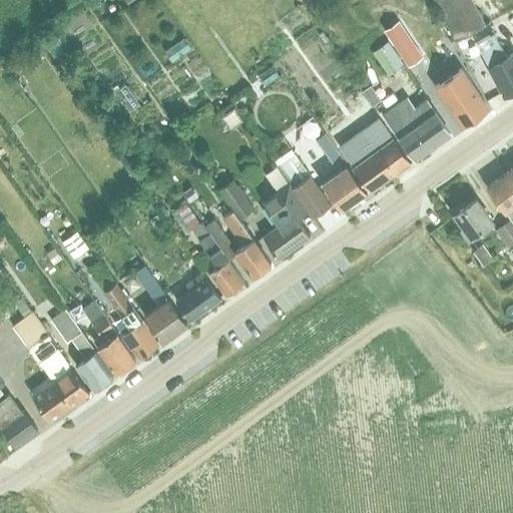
[(437,0),(456,37),(471,29),(484,22),(472,0),(437,0)]
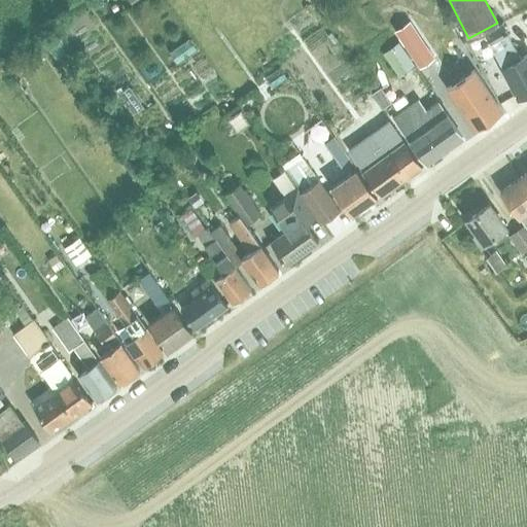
[(411,21),(395,31),(420,67),(435,57),(411,21)]
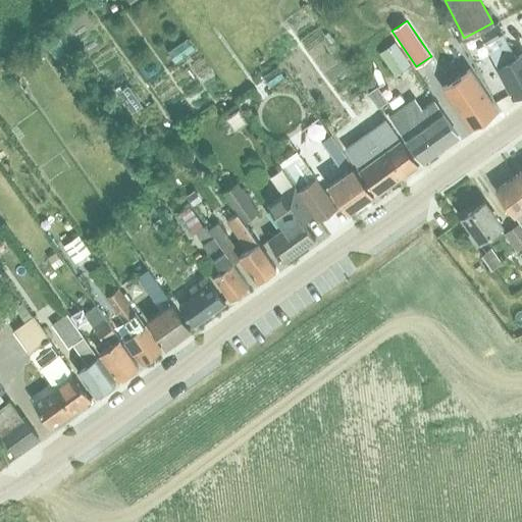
[(73,46),(65,35),(57,41),(65,52),(73,46)]
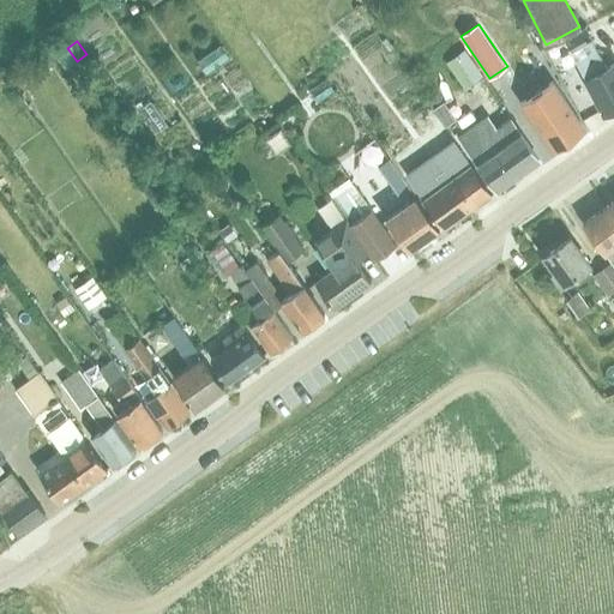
[(222,66),(246,54),(239,41),(215,54),(222,66)]
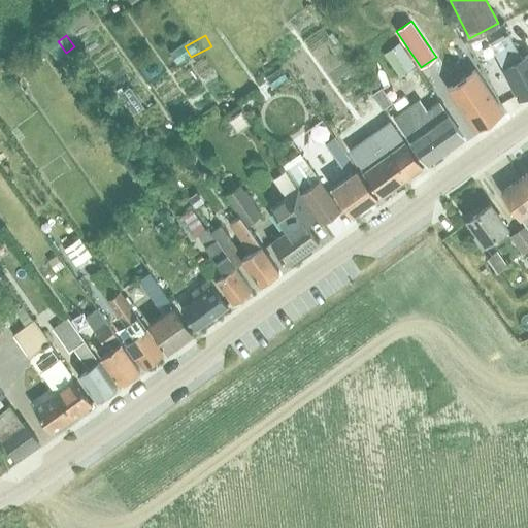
[(507,35),(492,43),(519,96),(527,91),(527,54),(520,59),(507,35)]
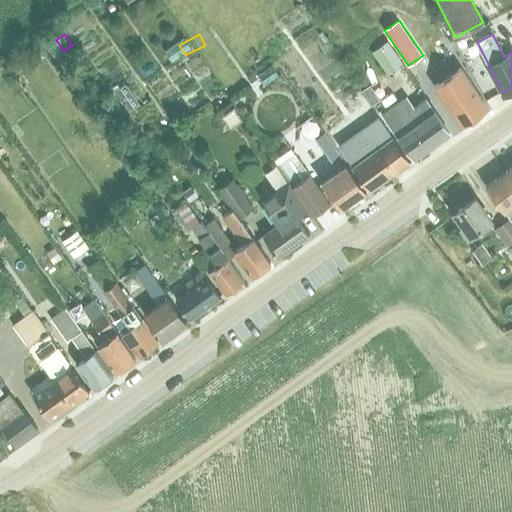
[(38,44),(24,52),(31,63),(44,54),(38,44)]
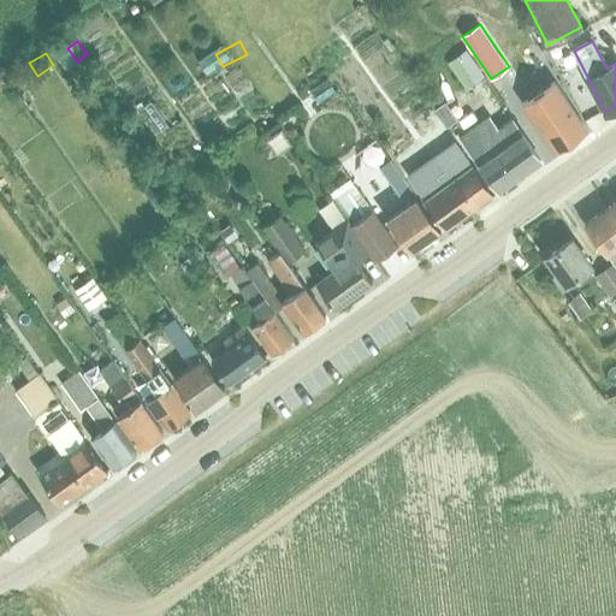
[(466,53),(450,64),(467,87),(483,76),(466,53)]
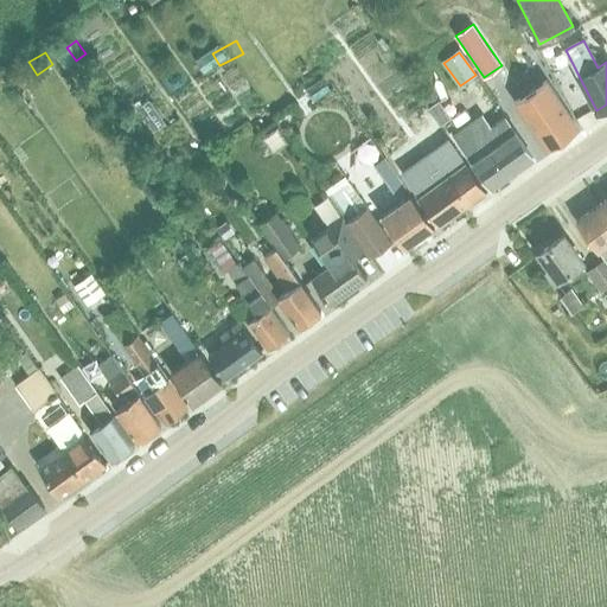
[(486,77),(449,104),(461,121),(498,94),(486,77)]
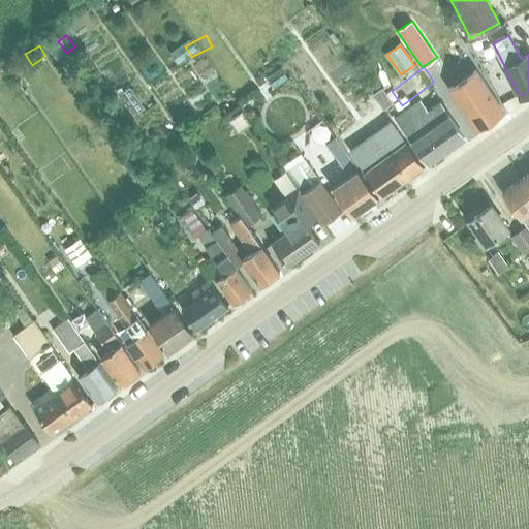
[(476,70),(449,89),(464,110),(477,130),(489,122),(504,111),(490,90),(476,70)]
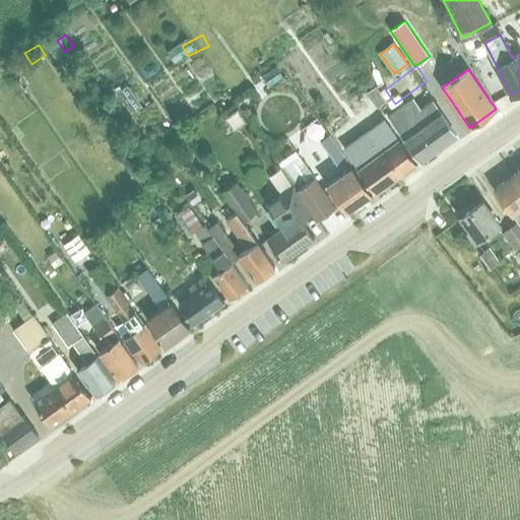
[(367,85),(370,85),(373,84),(374,80),(372,77),(369,77),(366,78),(365,82),(367,85)]
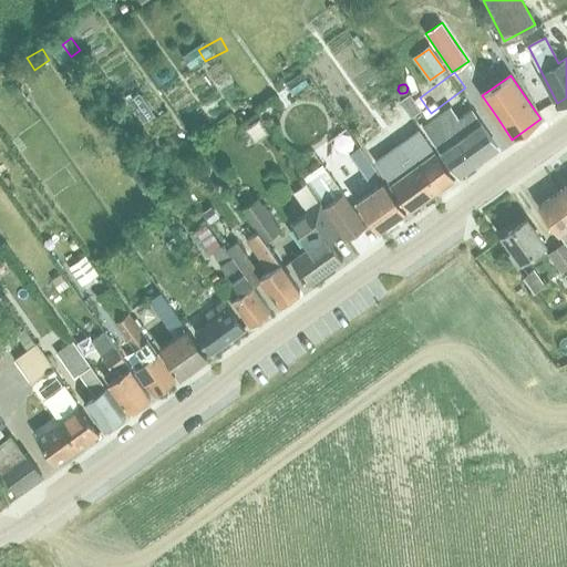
[(157,115),(167,109),(153,88),(143,95),(157,115)]
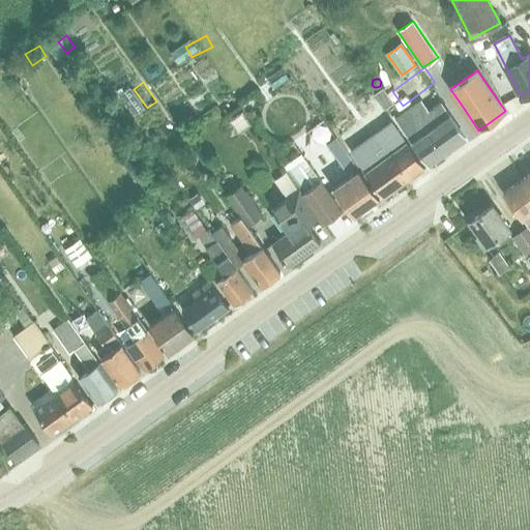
[(384,87),(374,94),(385,110),(395,104),(384,87)]
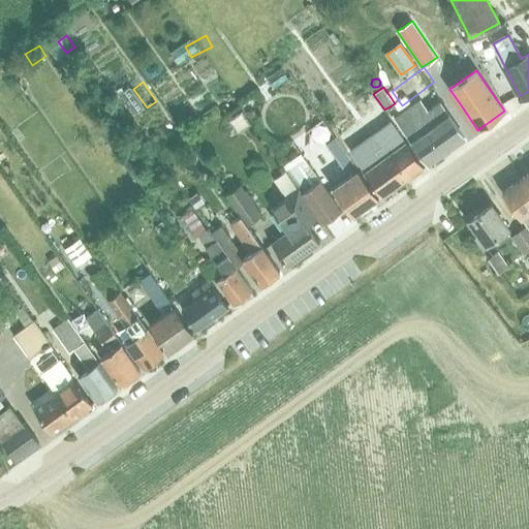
[(422,99),(396,118),(412,141),(429,164),(465,137),(441,105),(439,102),(429,110),(422,99)]
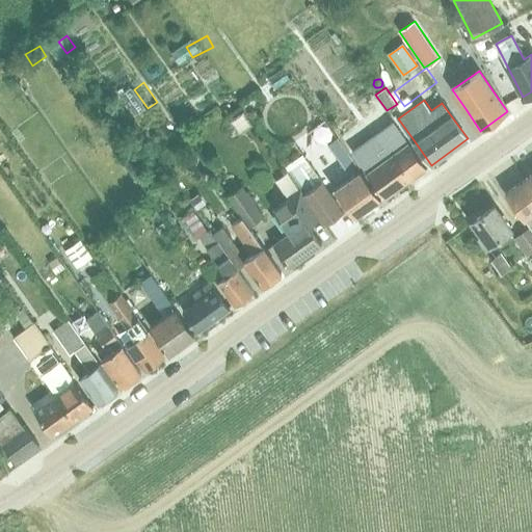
[(395,124),(352,154),(366,171),(384,198),(413,178),(427,167),(408,141),(395,124)]
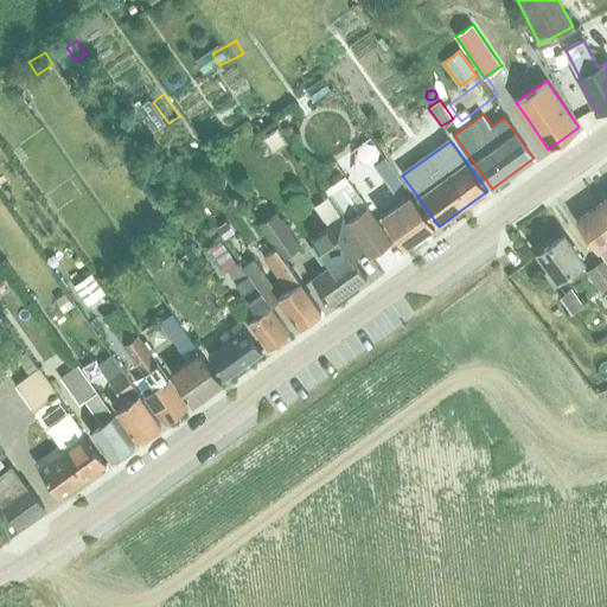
[(383,157),(374,164),(385,180),(396,195),(406,187),(395,173),(383,157)]
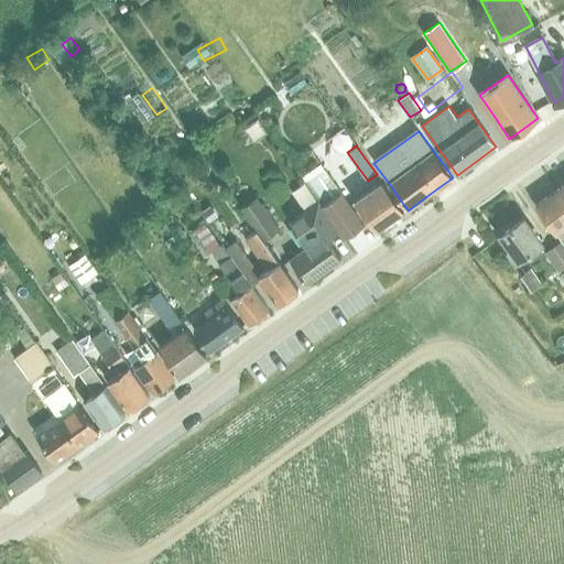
[(321,203),(340,231),(342,231),(346,238),(365,225),(342,193),(321,161),(302,175),(321,203)]
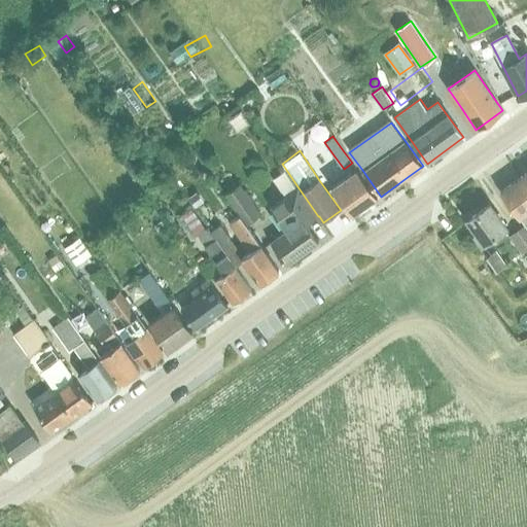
[(353,217),(378,199),(357,170),(331,187),(353,217)]
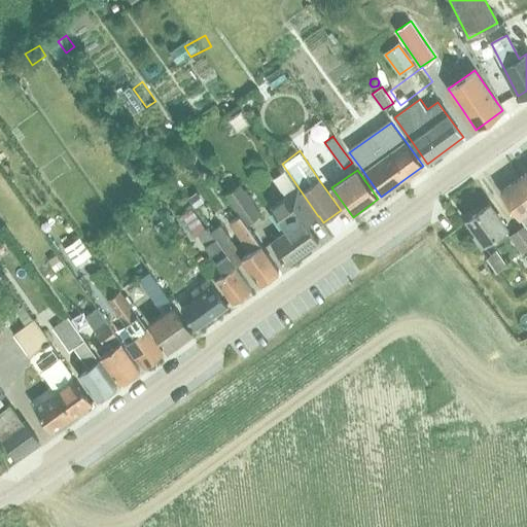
[(526,182),(522,176),(501,190),(520,217),(522,216),(526,222),(518,230),(526,241),(526,182)]
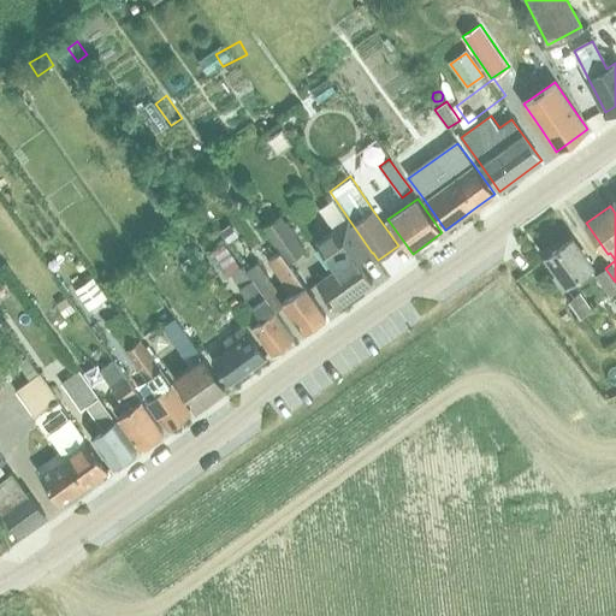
[(264,227),(282,252),(289,262),(306,250),(280,215),(264,227)]
